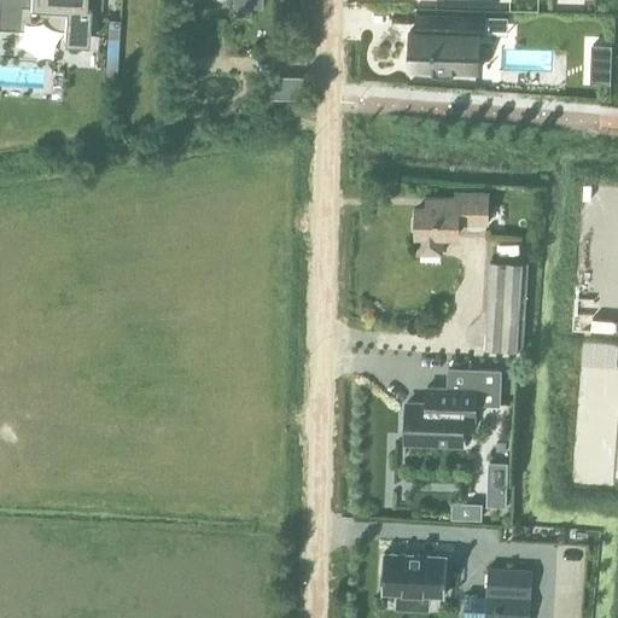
[(0,0),(0,4),(5,5),(19,6),(18,28),(63,30),(63,33),(63,35),(88,38),(89,9),(89,7),(82,6),(82,0),(0,0)]
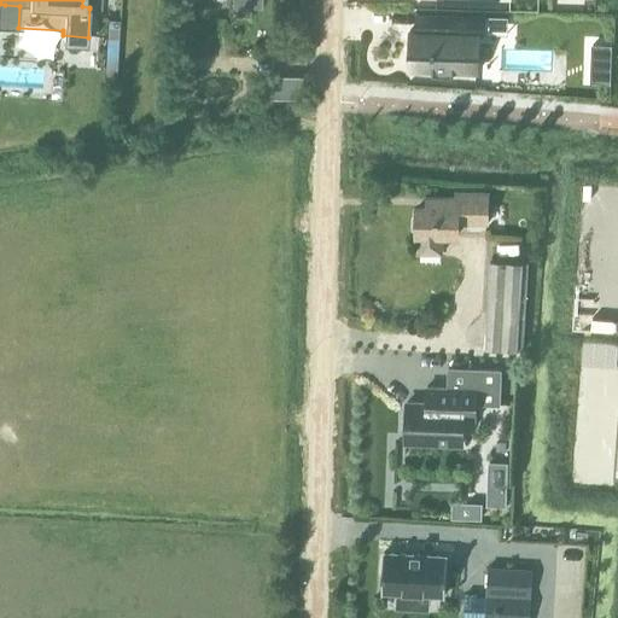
[(408,68),(408,69),(432,70),(432,73),(454,74),(454,71),(478,71),(478,70),(477,70),(478,34),(484,34),(485,16),(508,17),(509,17),(509,16),(415,12),(415,15),(415,25),(415,30),(409,30),(409,33),(410,33),(410,68),(408,68)]
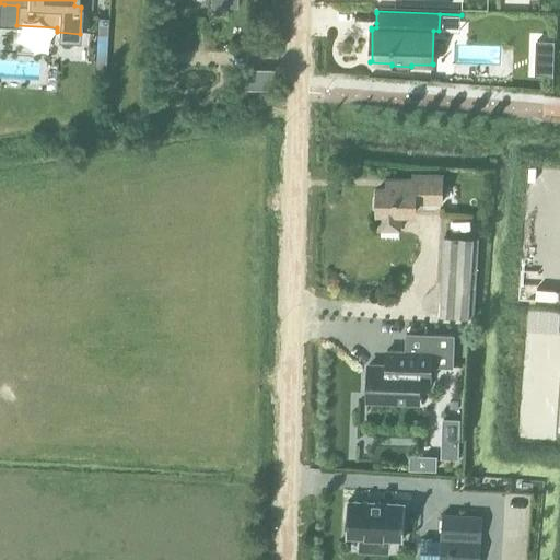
[(536,74),(553,74),(555,42),(537,42),(536,74)]
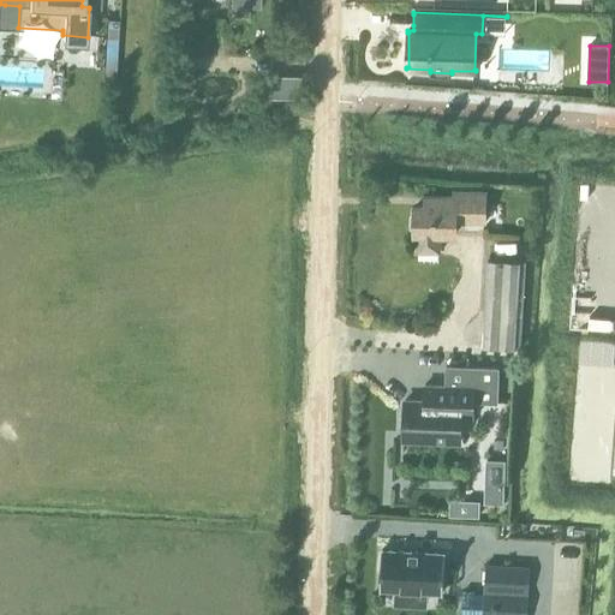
[(262,77),(262,99),(282,99),(282,77),(262,77)]
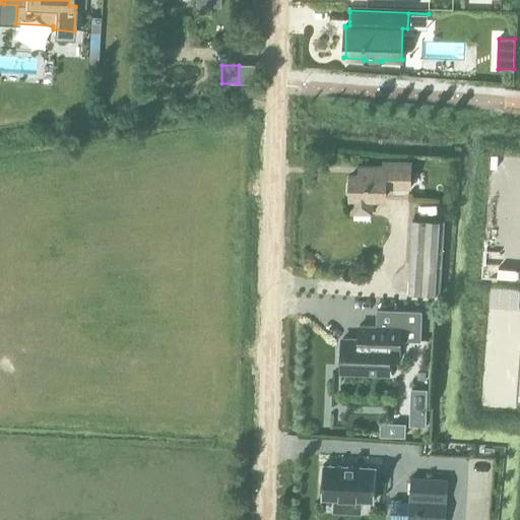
[(350,175),(350,198),(351,198),(351,213),(373,213),(373,198),(386,198),(386,186),(411,187),(411,163),(385,161),(385,166),(362,165),(362,176),(350,175)]
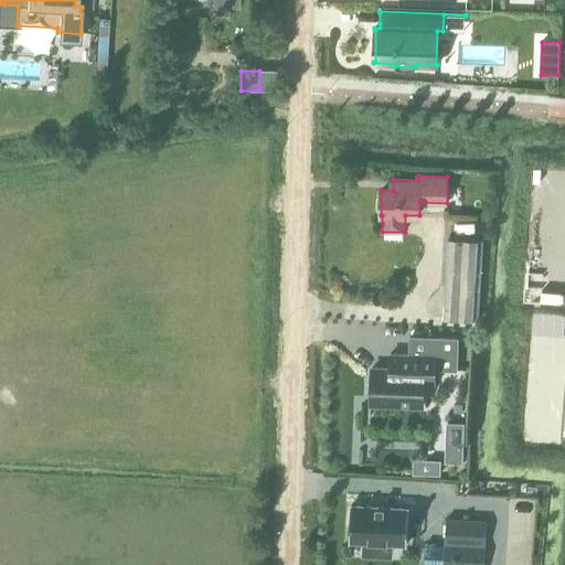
[(448,238),(444,319),(478,320),(482,241),(448,238)]
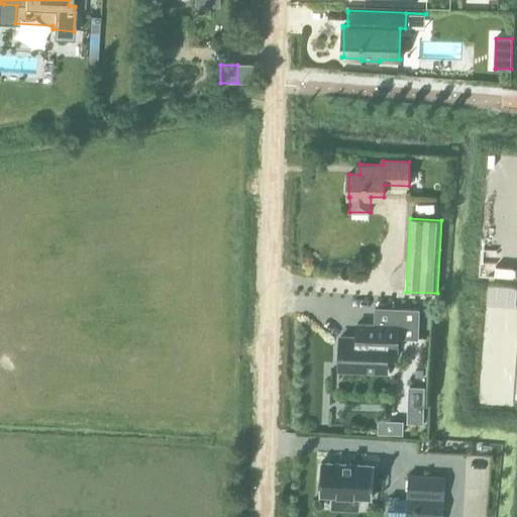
[(340,337),(339,371),(387,373),(388,351),(397,351),(398,338),(419,339),(420,309),(375,307),(374,324),(357,323),(357,325),(357,337),(340,337)]
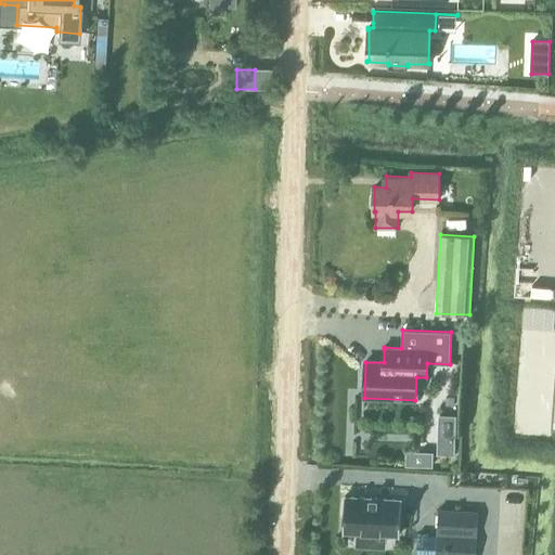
[(439,415),(438,455),(453,455),(455,416),(439,415)]
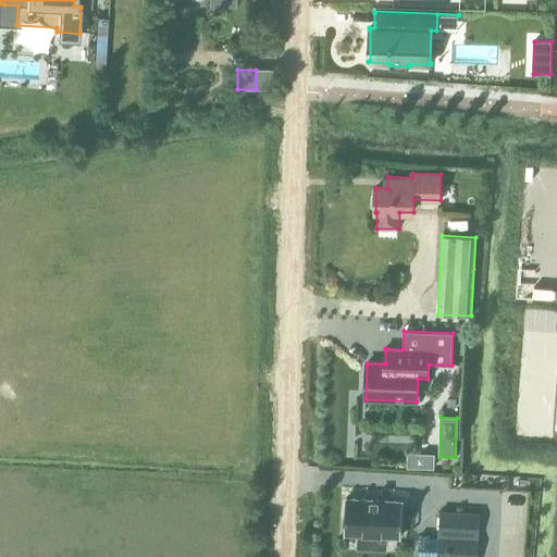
[(434,455),(421,454),(420,468),(433,468),(434,455)]
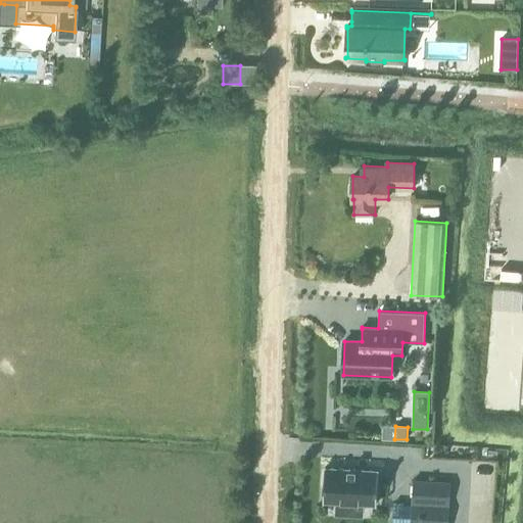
[(377,504),(379,471),(325,468),(323,501),(337,502),(336,514),(340,515),(340,513),(338,513),(339,502),(361,503),(361,514),(359,514),(359,516),(362,516),(363,504),(377,504)]
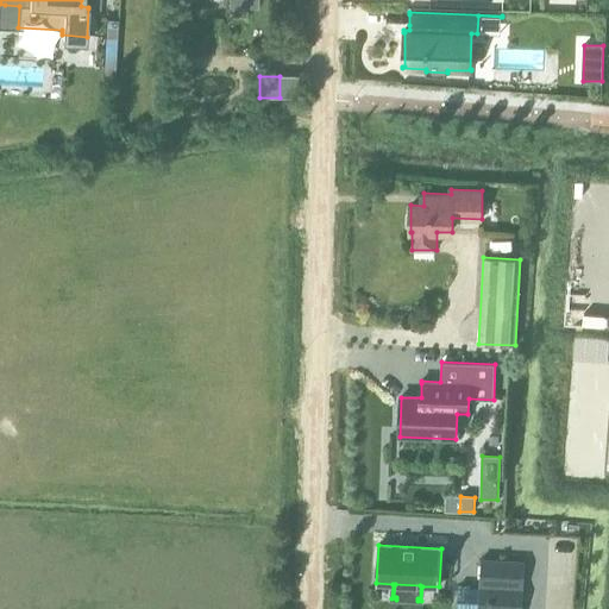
[(458,586),(457,608),(521,608),(523,562),(482,560),(481,575),(481,588),(458,586)]
